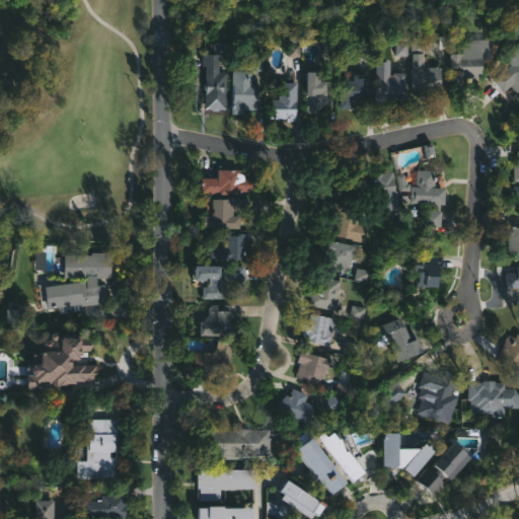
[(426,54),(425,66),(443,67),(442,95),(431,95),(431,90),(413,89),(414,42),(427,42),(427,54),(426,54)]
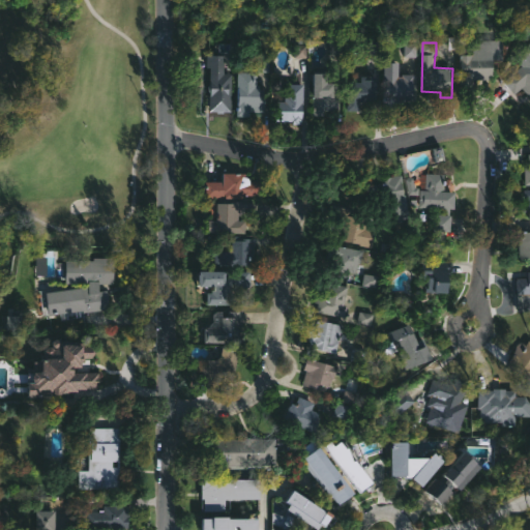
[(529,94),(522,86),(514,91),(506,81),(528,60),(521,52),(529,43),(529,94)]
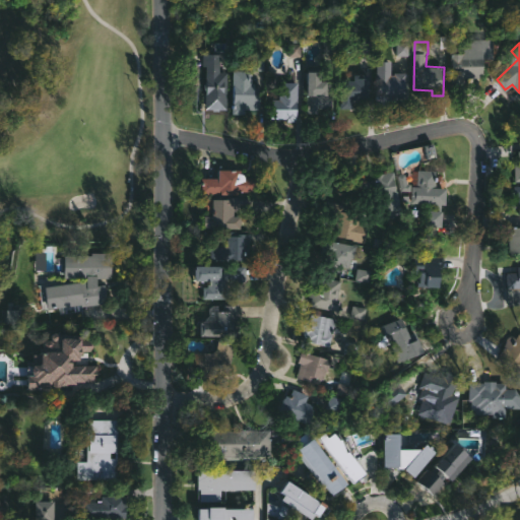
[(220,53),(220,72),(230,72),(229,109),(222,109),(222,111),(206,109),(206,90),(205,85),(206,81),(207,65),(203,65),(203,53),(220,53)]
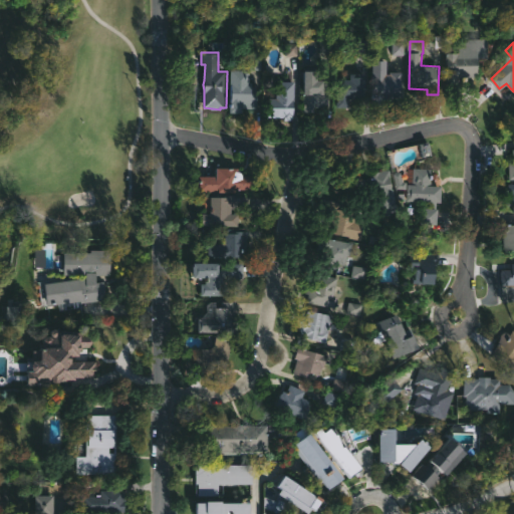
[(462,52),(462,55),(481,55),(480,76),(459,75),(459,90),(447,90),(449,52),(462,52)]
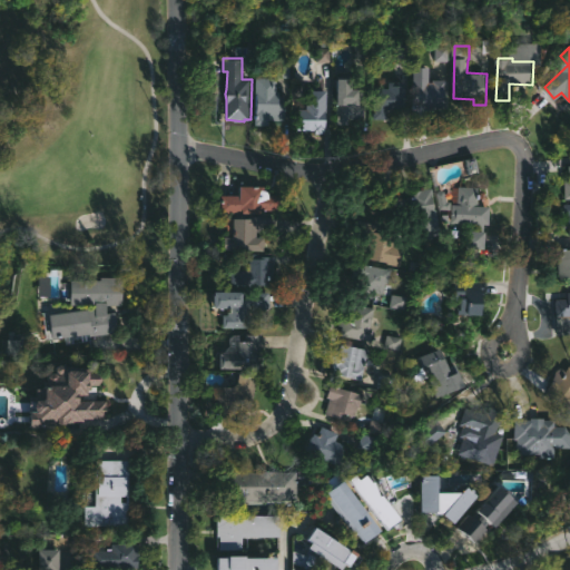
[(430,81),(434,81),(434,79),(448,79),(446,108),(431,108),(431,115),(415,115),(416,66),(431,67),(430,81)]
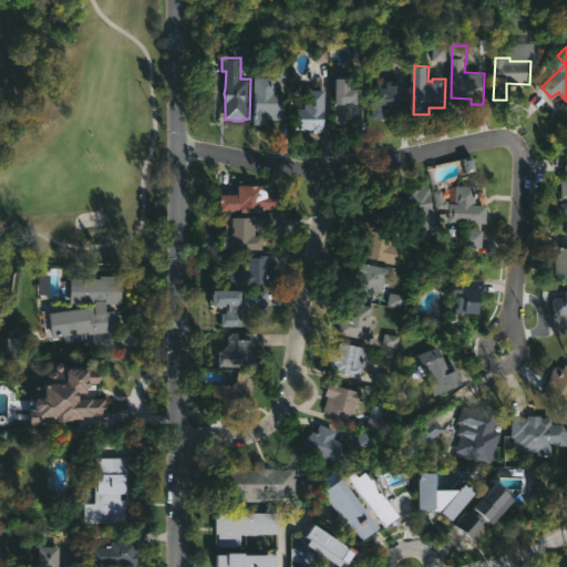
[(277,89),(277,91),(281,91),(281,120),(267,119),(267,124),(255,124),(256,76),(277,76),(277,89)]
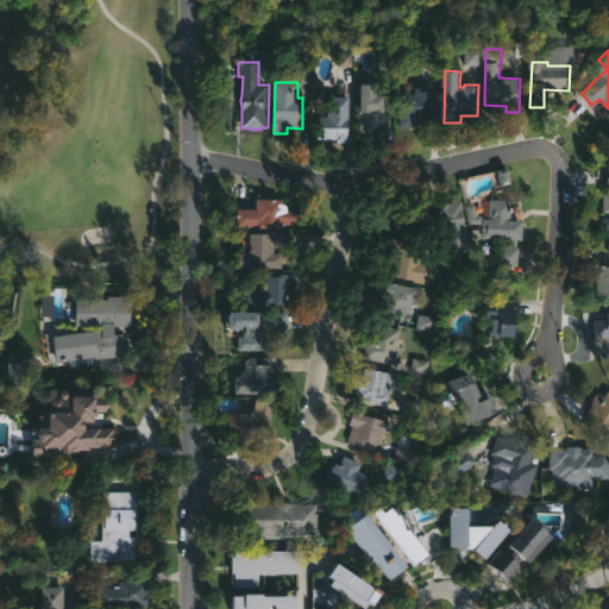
[(391,98),(390,127),(372,127),(372,136),(359,136),(360,82),(385,82),(385,96),(391,98)]
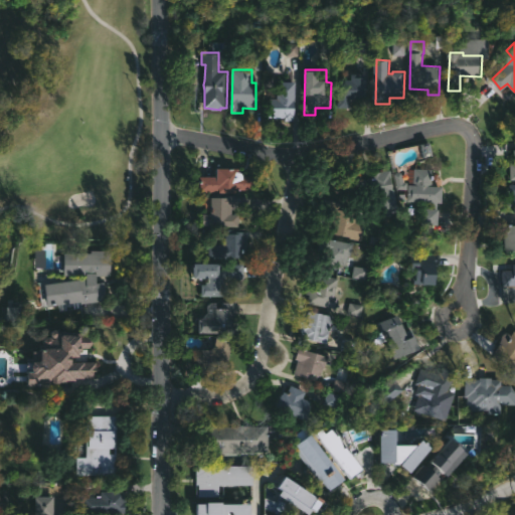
[(346,108),(338,108),(338,78),(353,79),(353,73),(367,73),(367,99),(350,99),(350,108),(346,108)]
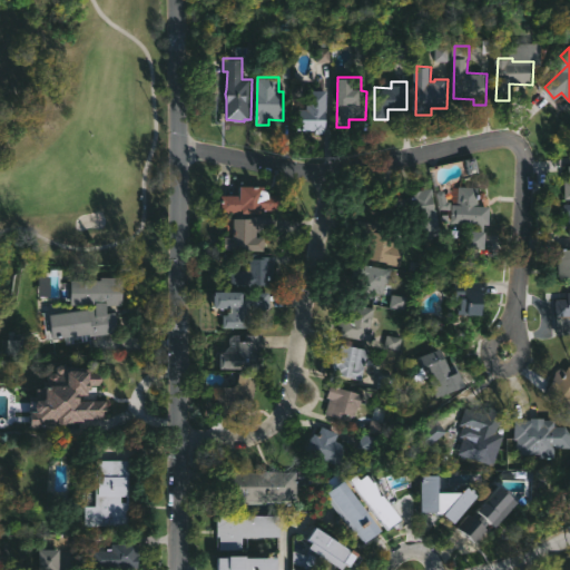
[(325,133),(293,134),(292,109),(308,108),(307,90),(327,90),(328,133),(325,133)]
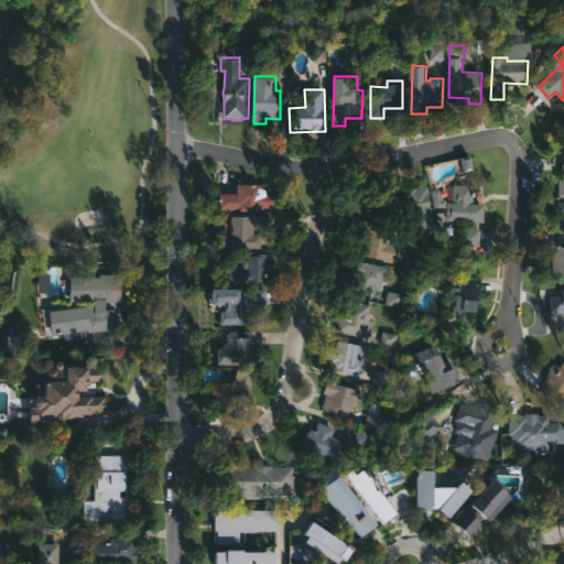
[(267,192),(282,193),(282,213),(217,210),(217,193),(236,193),(237,183),(262,183),(261,187),(267,192)]
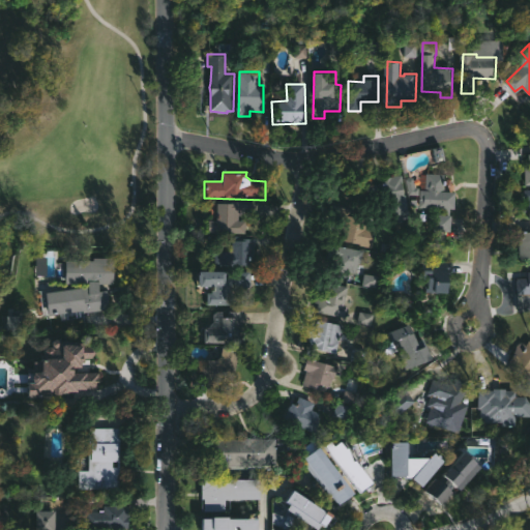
[(445,173),(444,180),(449,180),(449,184),(444,184),(444,190),(453,190),(452,208),(419,206),(421,184),(419,184),(420,174),(428,175),(428,172),(445,173)]
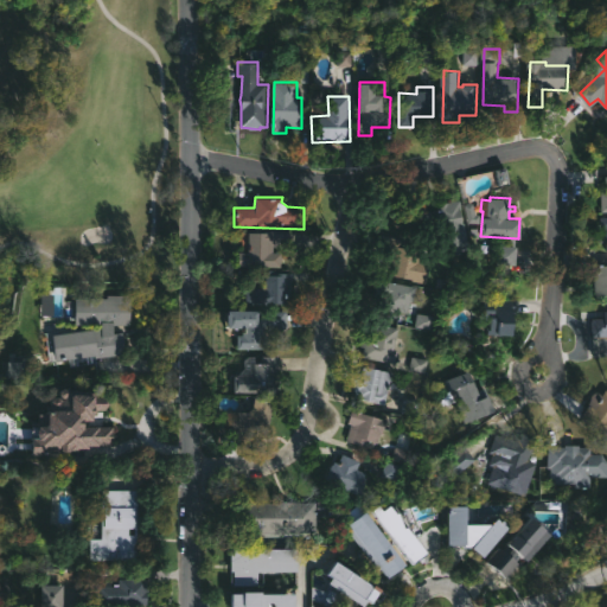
[(473,254),(448,260),(439,218),(445,217),(442,203),(460,199),(473,254)]
